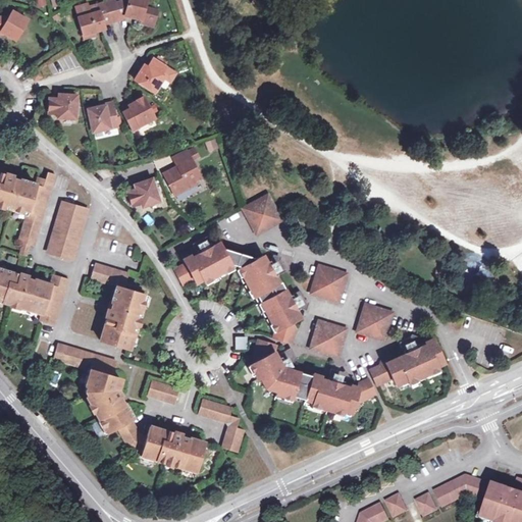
[(129,14),(128,16),(132,17),(140,19),(140,23),(151,27),(155,12),(144,9),(146,0),(121,0),(114,2),(113,0),(111,0),(97,4),(100,11),(77,17),(82,34),(94,31),(103,29),(102,24),(118,19),(117,15),(125,12),(129,14)]
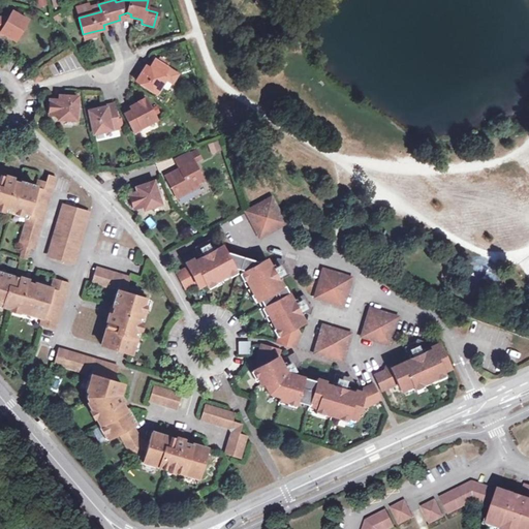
[(12,10),(9,18),(0,32),(5,34),(14,39),(26,19),(12,10)]
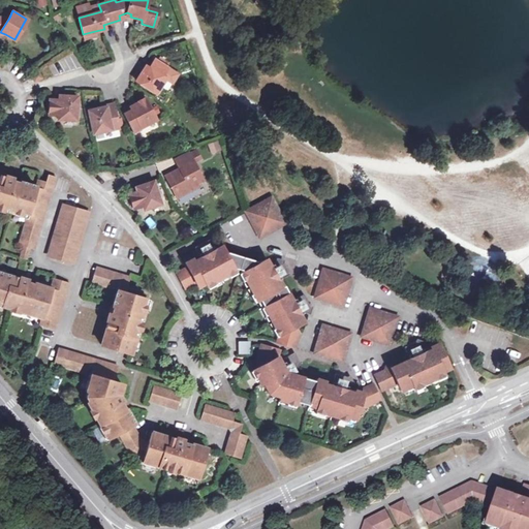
[(0,32),(9,18),(0,17),(0,34),(2,34),(5,34),(0,32)]
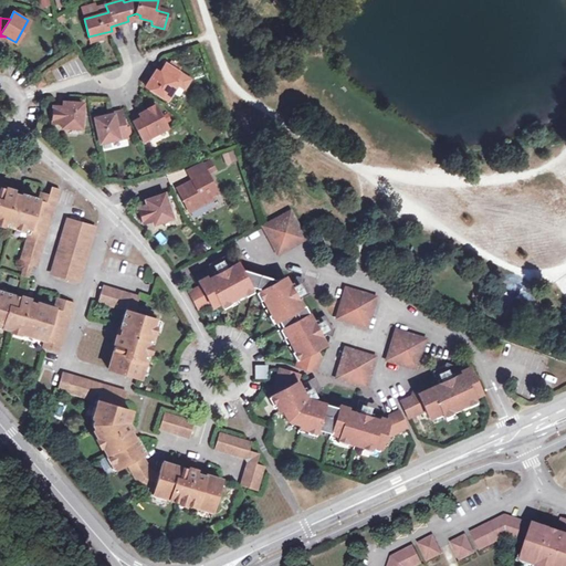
[(104,40),(102,33),(88,37),(91,43),(104,40)]
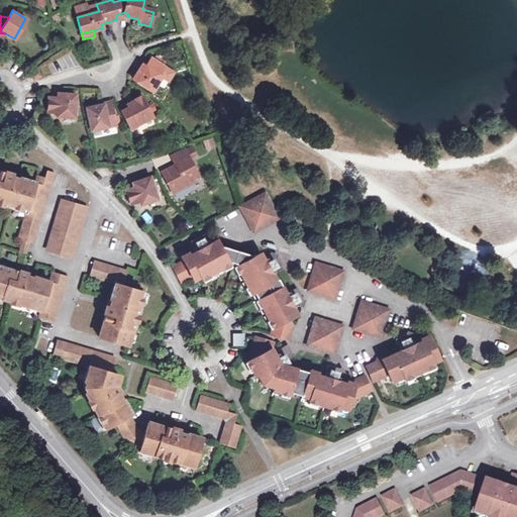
[(142,71),(138,68),(132,78),(151,91),(162,77),(159,74),(164,66),(150,58),(145,66),(142,71)]
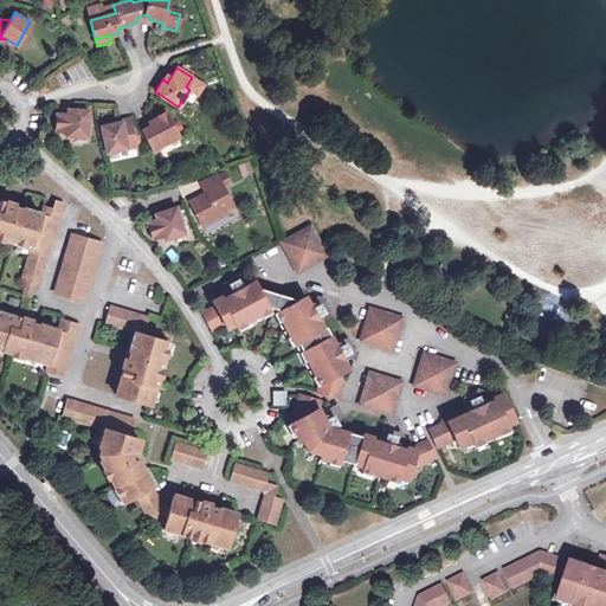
[(43,81),(33,85),(36,89),(40,89),(43,91),(47,89),(43,81)]
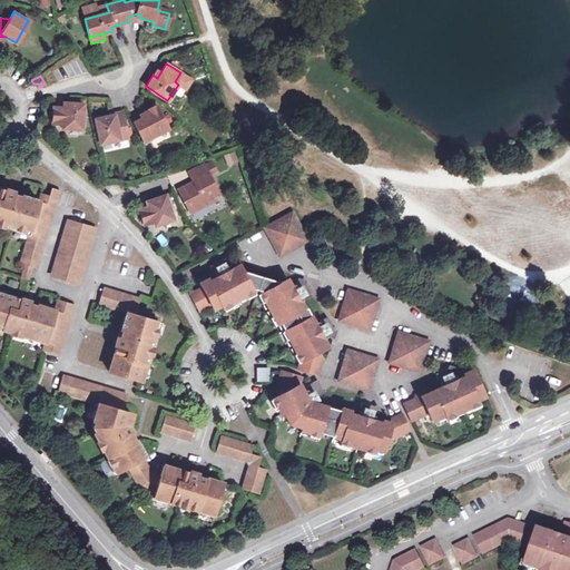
[(64,107),(52,106),(52,124),(62,124),(62,128),(81,129),(84,104),(69,102),(68,107),(64,107)]
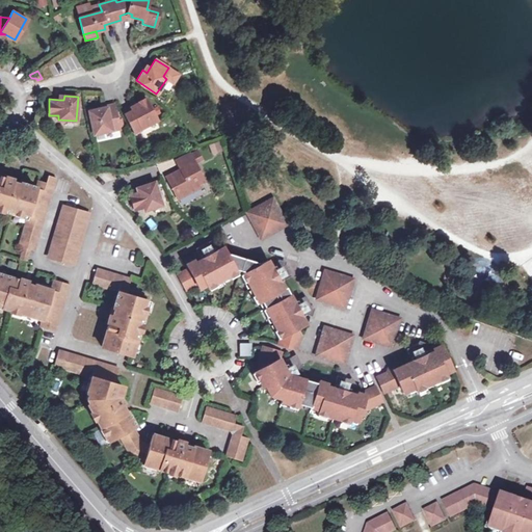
[(137,107),(125,113),(134,131),(157,120),(145,98),(135,103),(137,107)]
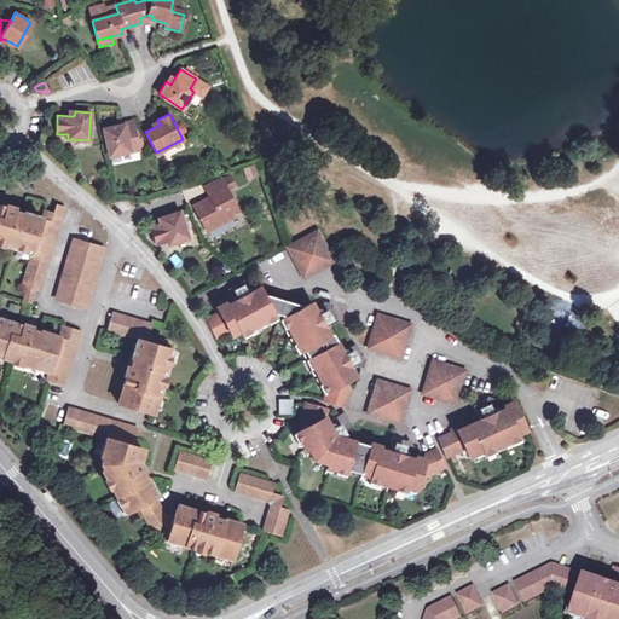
[(133,126),(131,119),(127,120),(116,122),(117,125),(117,128),(133,126)]
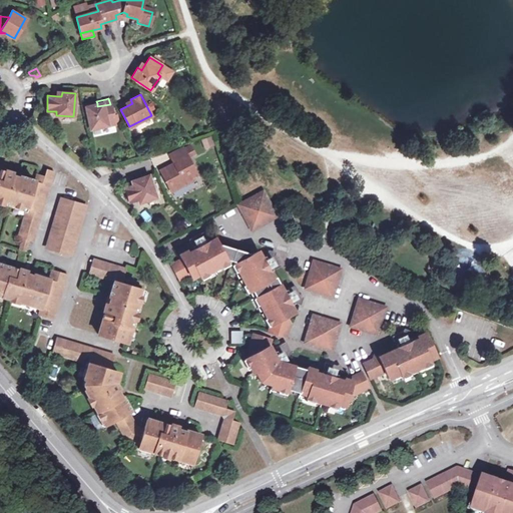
[(132,103),(130,99),(129,98),(121,101),(117,104),(120,109),(132,103)]
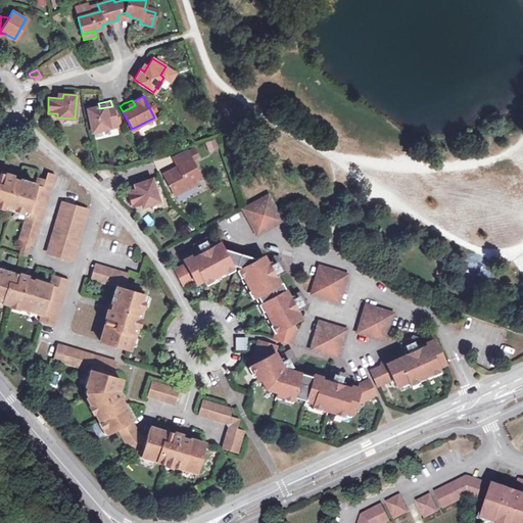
[(116,127),(112,106),(99,108),(99,105),(86,108),(91,132),(116,127)]
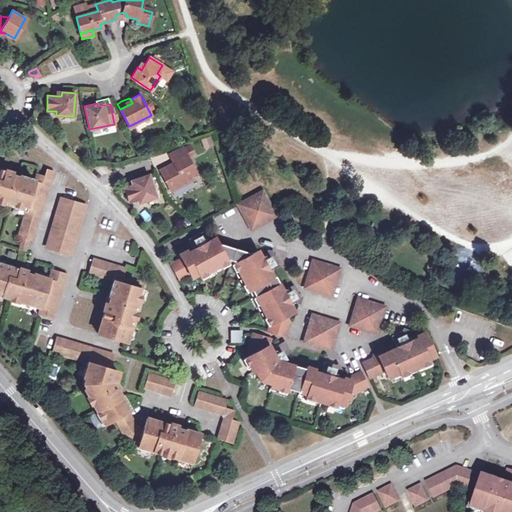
[(200,139),(204,148),(214,145),(210,135),(200,139)]
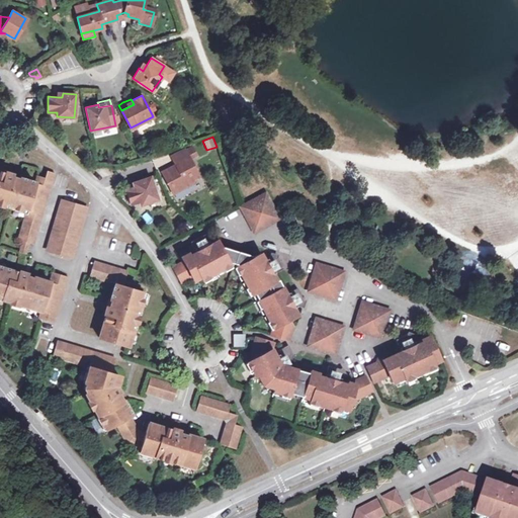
[(175,164),(170,167),(162,171),(172,191),(186,185),(184,181),(191,177),(192,179),(198,176),(183,149),(170,156),(175,164)]
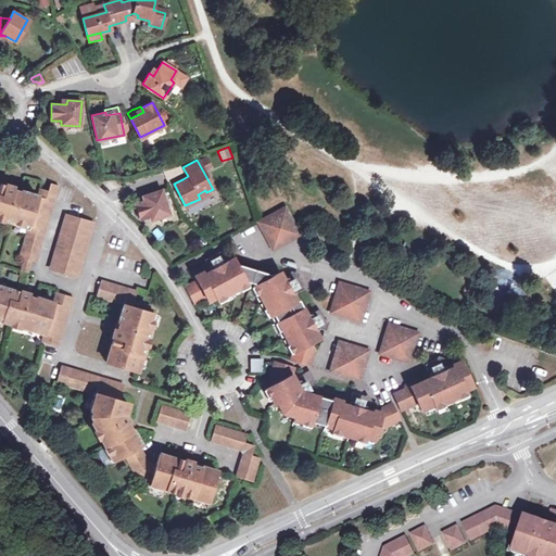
[(0,216),(4,218),(3,222),(19,227),(20,223),(28,225),(27,229),(19,257),(33,262),(55,187),(48,185),(46,192),(39,190),(37,197),(21,192),(21,193),(12,191),(13,189),(12,187),(8,185),(5,186),(4,189),(2,188),(2,186),(0,185),(0,216)]
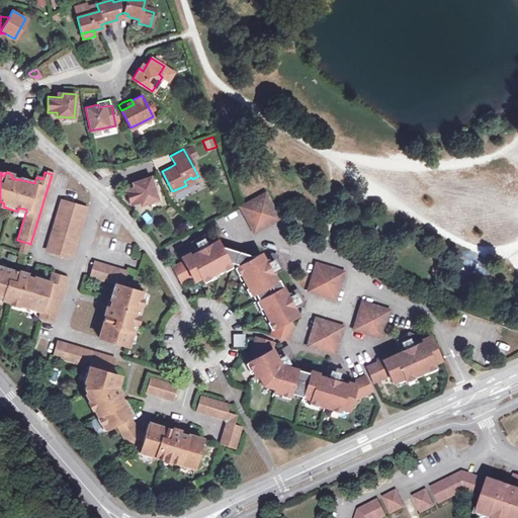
[(140,185),(134,187),(125,189),(131,203),(139,201),(140,204),(158,199),(150,177),(138,180),(140,185)]
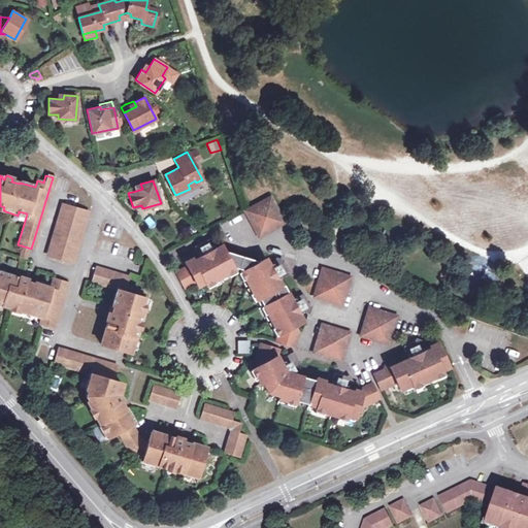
[(197,186),(196,183),(195,180),(188,185),(190,189),(190,190),(197,186)]
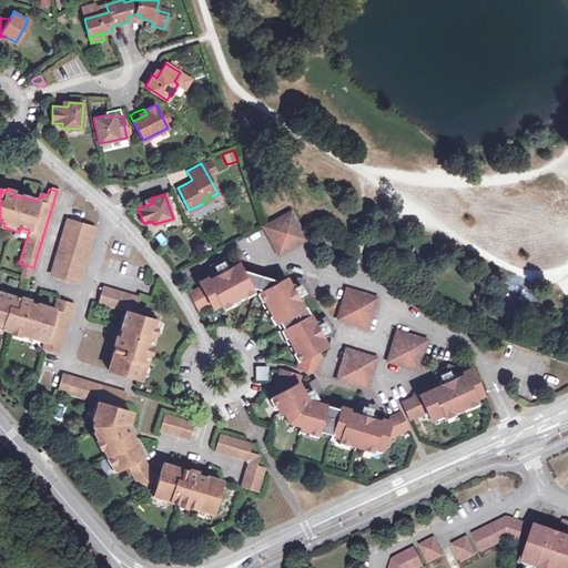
[(277,254),(306,239),(291,211),(263,226),(277,254)]
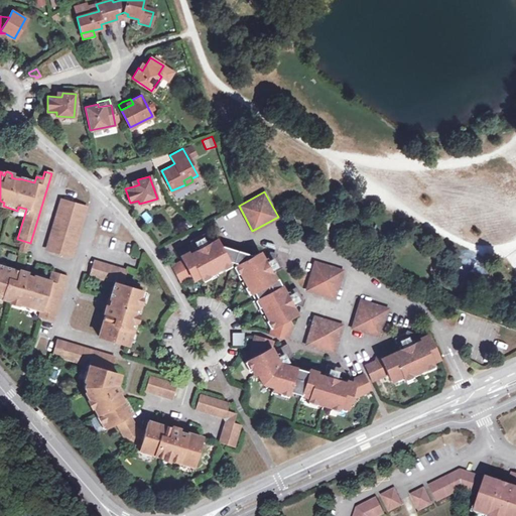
[(44,249),(69,256),(83,210),(59,202),(44,249)]
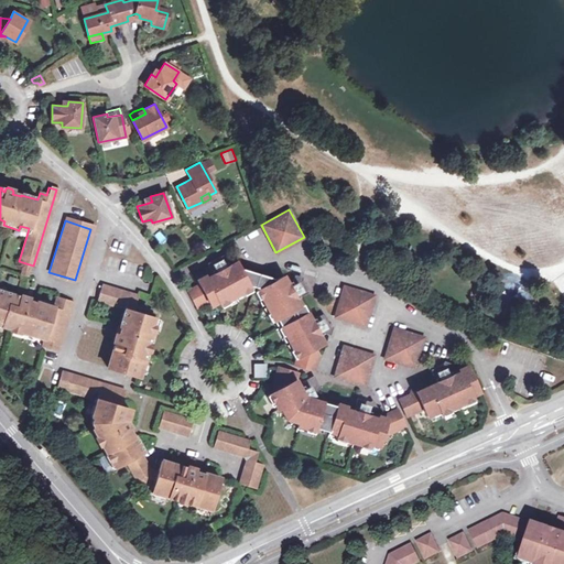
[(280,326),(283,325),(288,333),(285,334),(293,349),(296,347),(301,356),(295,358),(293,364),(314,370),(318,355),(315,348),(323,344),(318,335),(313,337),(311,334),(313,333),(308,324),(307,325),(305,322),(310,320),(302,305),(300,306),(295,299),(290,301),(288,297),(289,297),(285,290),(284,290),(282,285),(288,283),(283,277),(277,280),(238,268),(236,261),(227,266),(230,271),(226,273),(225,273),(219,275),(220,277),(215,279),(213,273),(205,277),(204,275),(196,279),(199,284),(185,291),(195,307),(208,301),(210,306),(218,302),(226,297),(227,300),(241,292),(240,290),(248,285),(250,285),(260,289),(264,296),(261,297),(269,313),(272,311),(277,320),(280,326)]
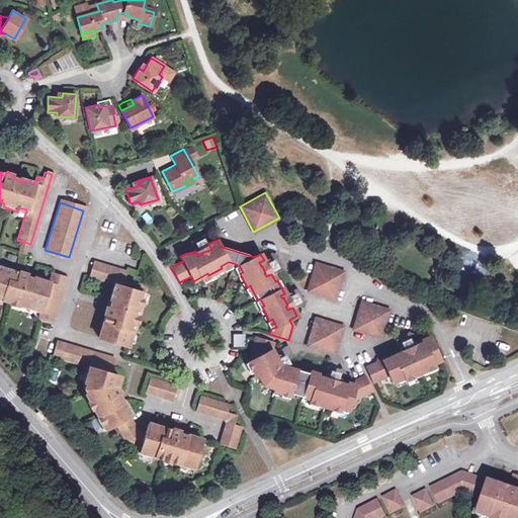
[(191,244),(193,247),(195,246),(197,250),(204,247),(201,242),(200,243),(198,240),(191,244)]
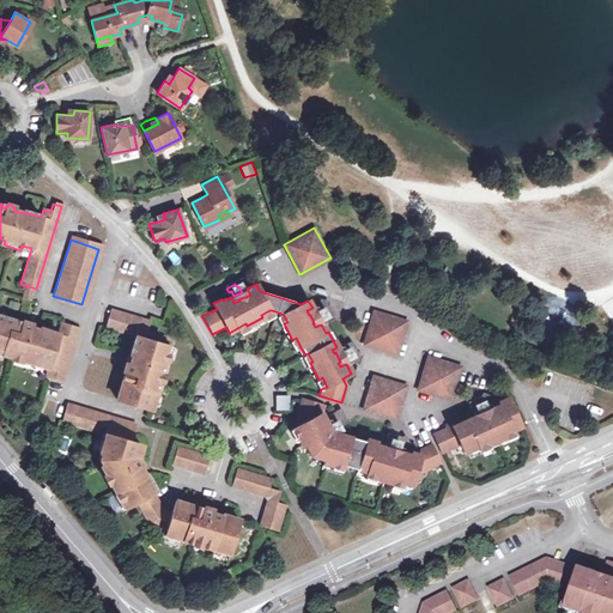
[(18,298),(24,299),(29,287),(22,286),(18,298)]
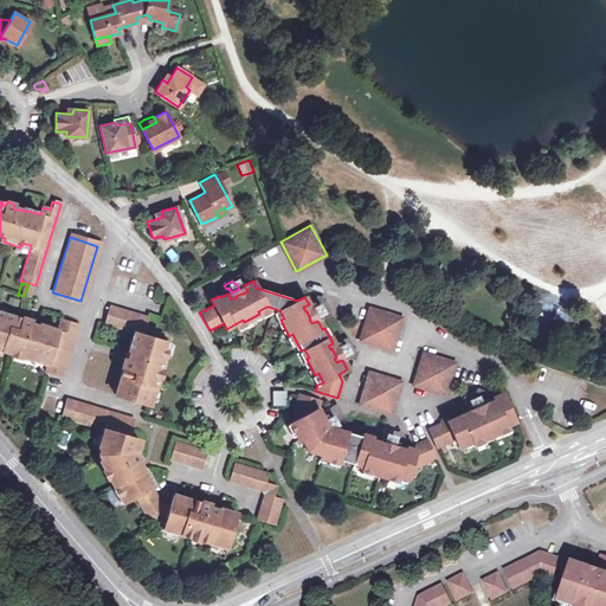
[(320,315),(322,318),(330,314),(324,303),(320,305),(317,304),(310,308),(315,317),(320,315)]
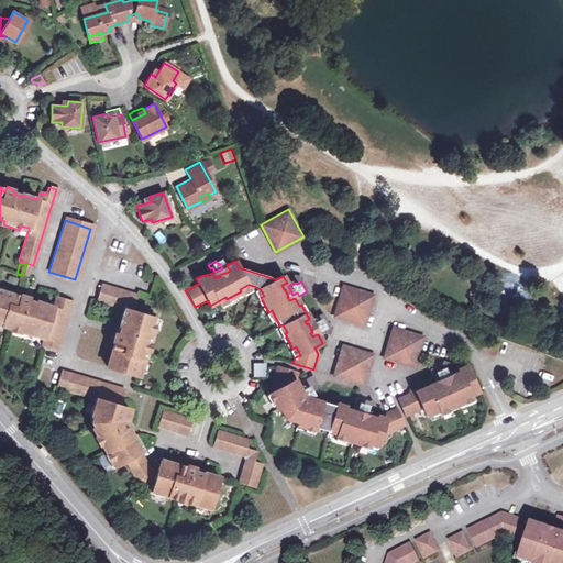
[(240,289),(241,291),(243,295),(251,291),(247,285),(240,289)]
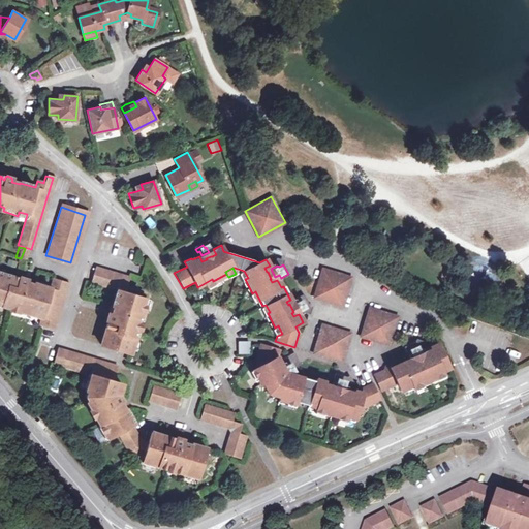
[(100,345),(128,352),(130,345),(133,345),(137,330),(134,330),(136,321),(139,322),(144,308),(141,307),(144,298),(124,292),(128,278),(95,269),(90,283),(116,290),(112,307),(113,307),(111,314),(109,314),(106,315),(104,319),(106,321),(109,322),(109,324),(106,324),(100,345)]
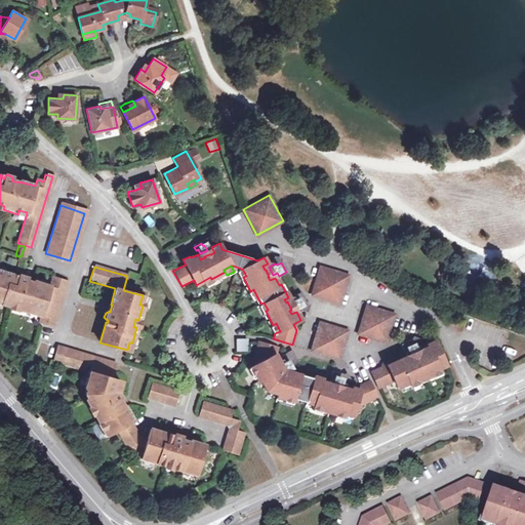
[(312,295),(340,304),(349,275),(320,267),(312,295)]
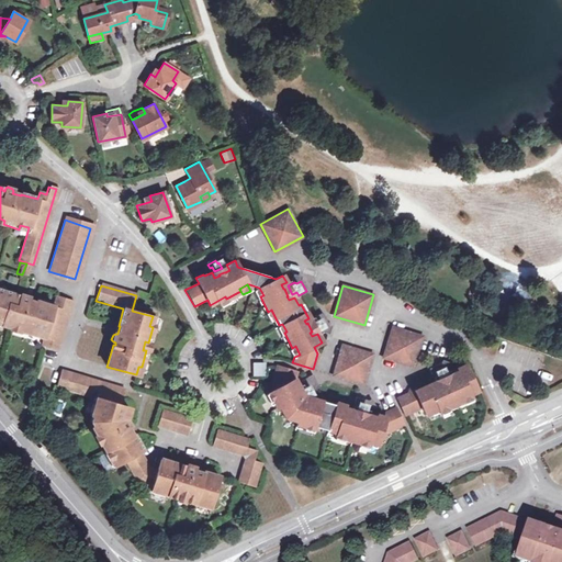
[(263,295),(259,288),(253,291),(257,299),(260,296),(263,295)]
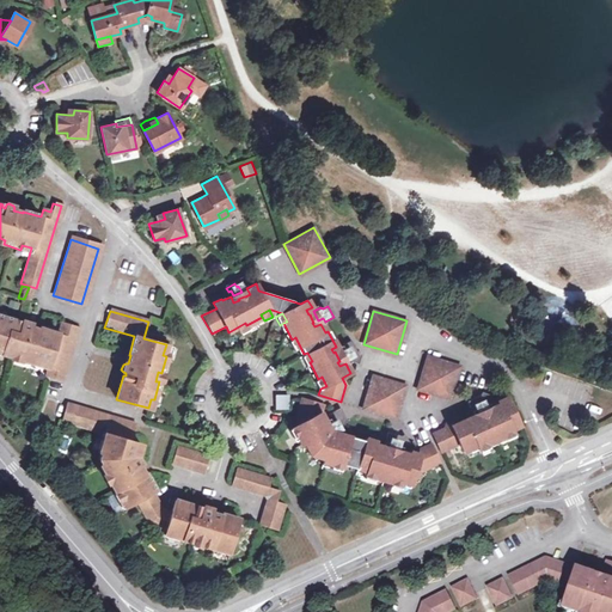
[(37,329),(32,326),(28,325),(29,323),(28,320),(23,319),(19,320),(19,323),(16,322),(17,319),(0,314),(0,353),(8,355),(8,352),(19,355),(18,359),(36,365),(37,360),(47,362),(46,367),(43,374),(60,379),(77,324),(60,319),(55,331),(38,326),(37,329)]
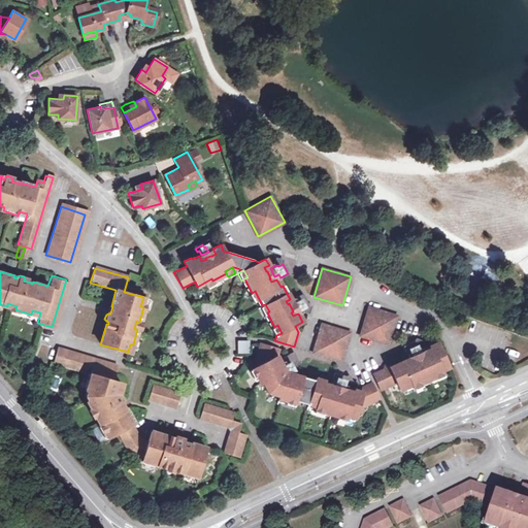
[(215,285),(212,281),(211,278),(204,283),(207,288),(215,285)]
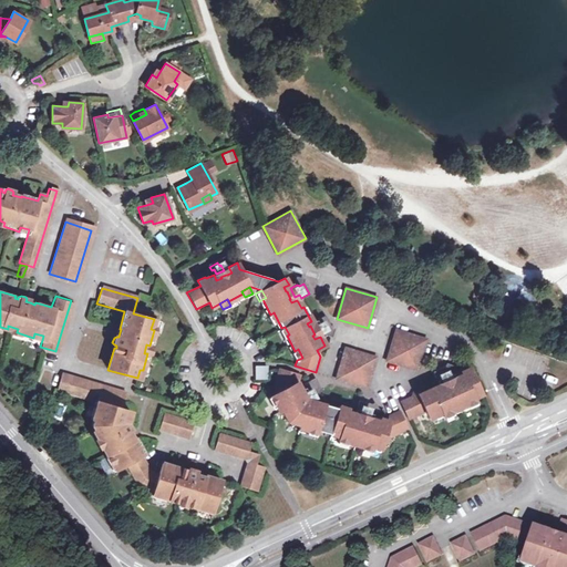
[(271,323),(278,321),(274,312),(270,315),(268,316),(271,323)]
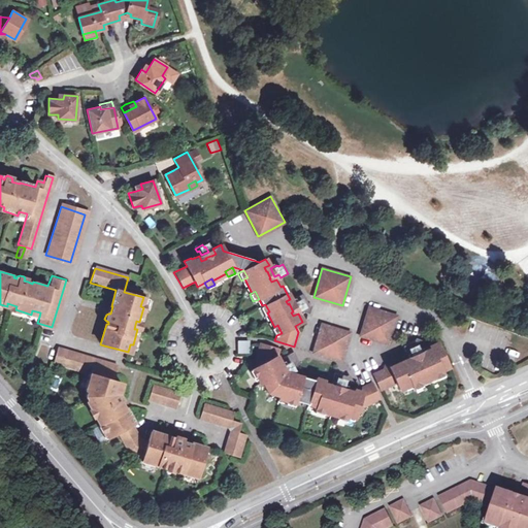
[(302,293),(294,297),(296,300),(292,302),(296,309),(302,306),(303,304),(307,302),(302,293)]
